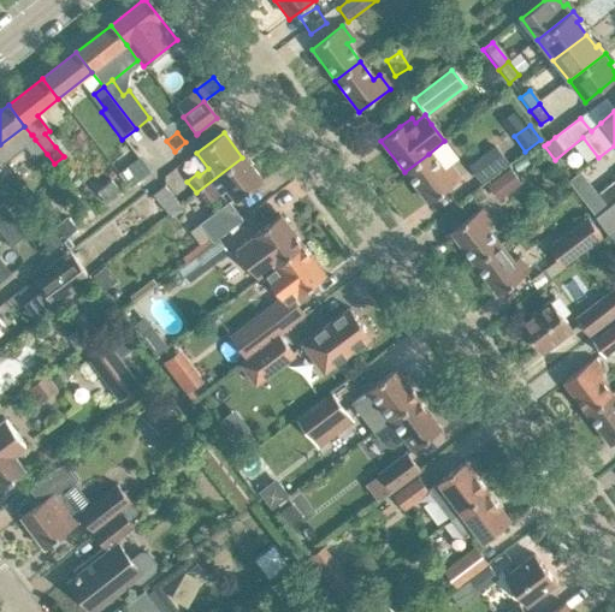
[(4,159),(22,150),(17,140),(0,148),(0,150),(4,159)]
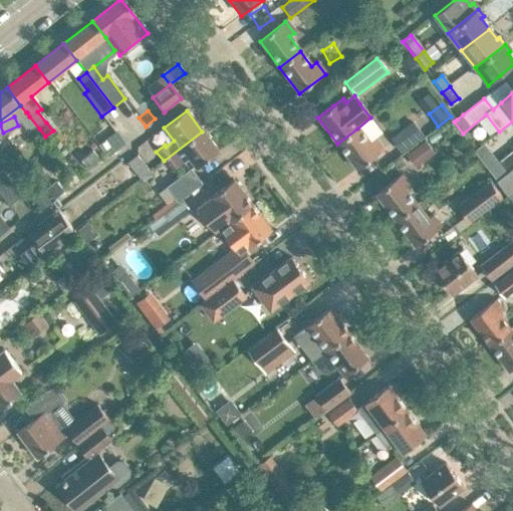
[(29,116),(23,122),(32,135),(39,129),(29,116)]
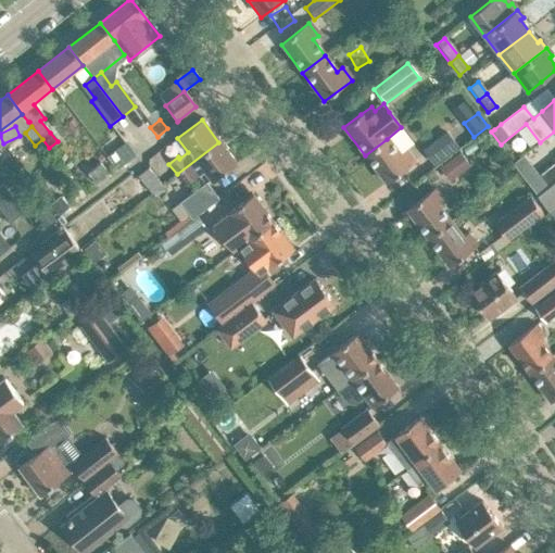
[(455,149),(444,136),(425,150),(436,164),(455,149)]
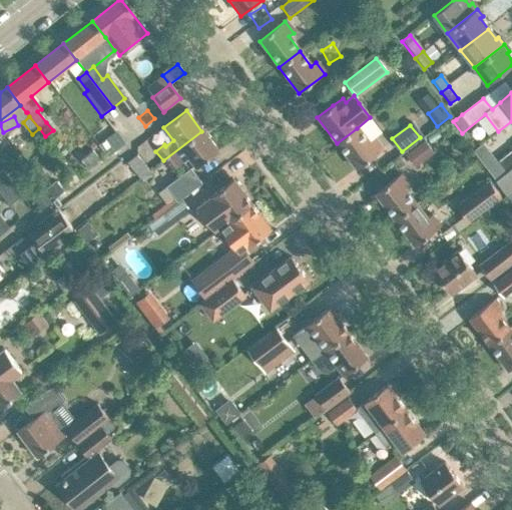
[(368,143),(357,128),(337,143),(357,170),(383,150),(374,139),(368,143)]
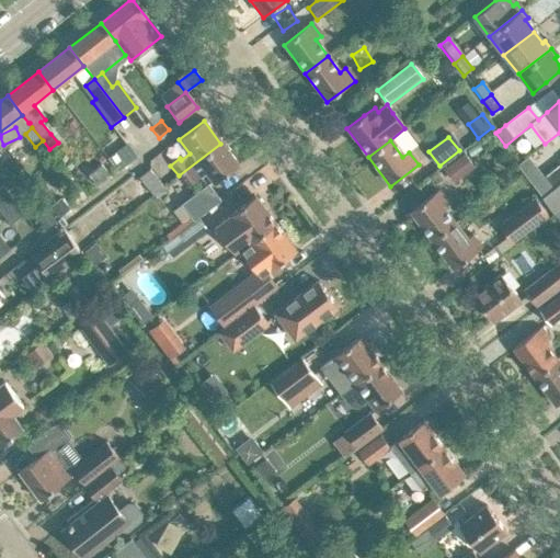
[(214,185),(238,167),(220,144),(179,175),(187,188),(205,174),(214,185)]
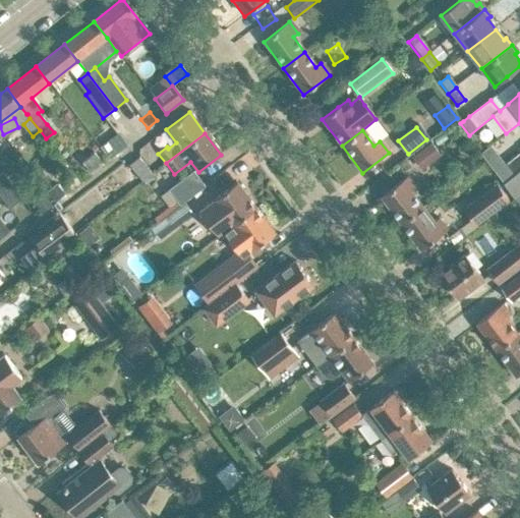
[(430,144),(411,159),(420,171),(440,157),(430,144)]
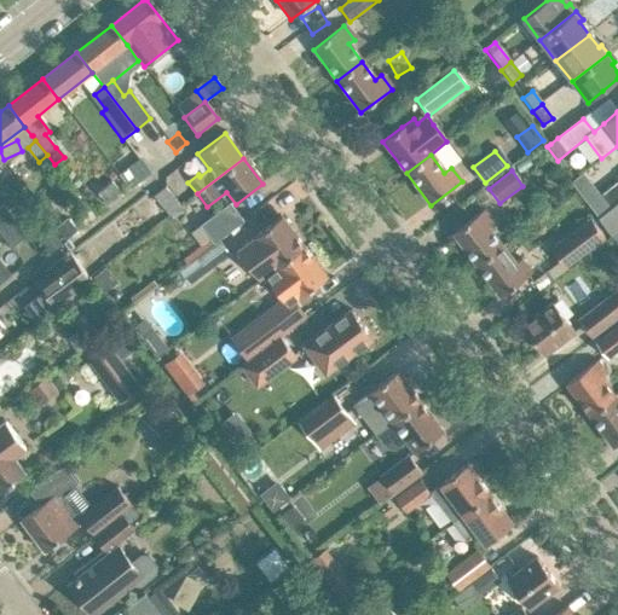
[(18,183),(4,197),(30,222),(44,208),(18,183)]
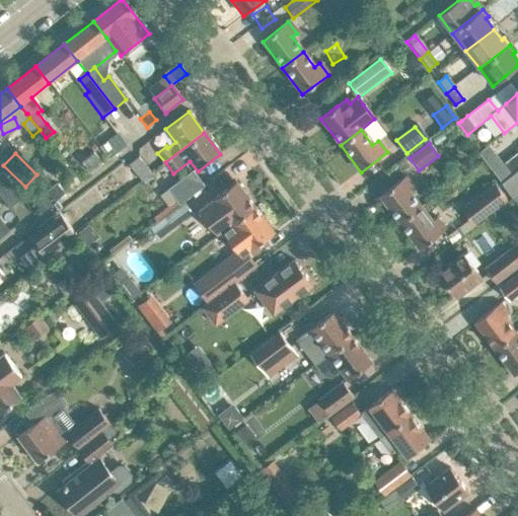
[(517,153),(496,170),(504,181),(517,171),(517,153)]
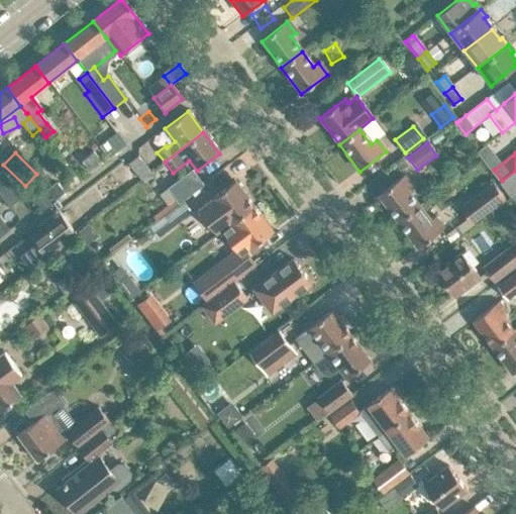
[(91,176),(102,166),(93,153),(81,163),(91,176)]
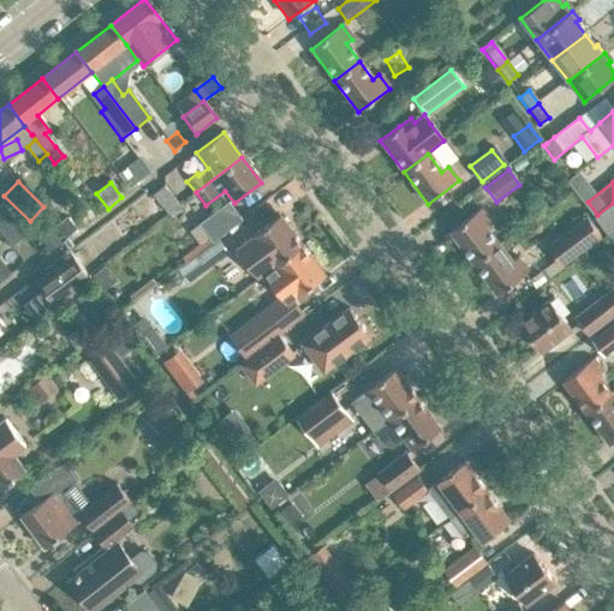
[(167,216),(179,207),(164,187),(151,196),(167,216)]
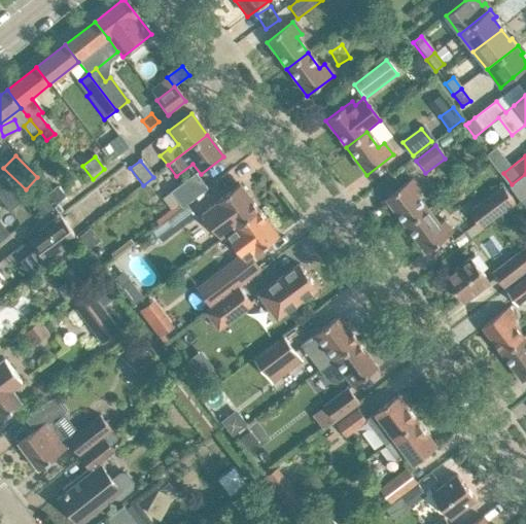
[(179,205),(163,218),(166,221),(182,208),(207,189),(195,174),(170,194),(179,205)]
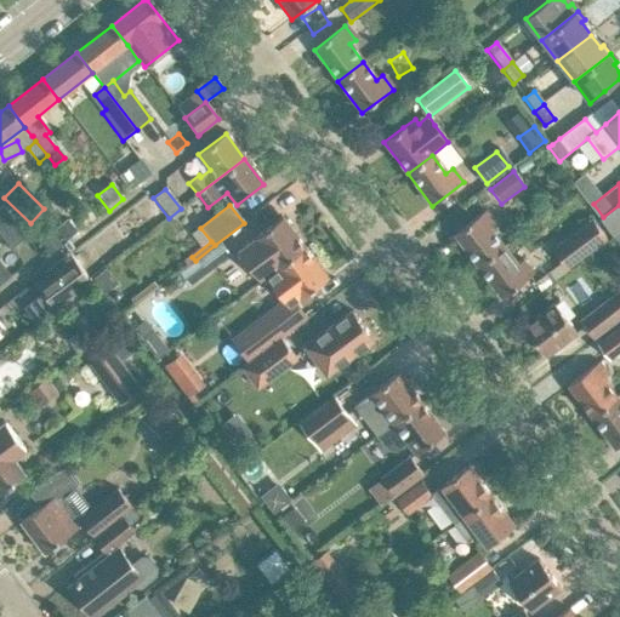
[(619,205),(603,217),(599,221),(601,222),(615,240),(619,235),(619,205)]
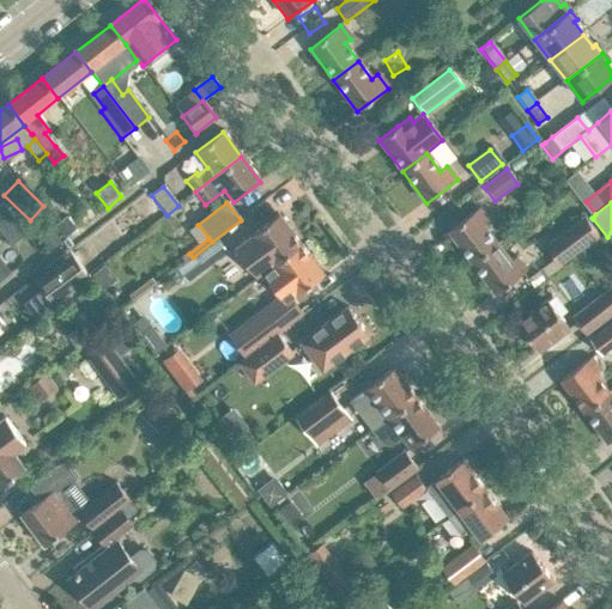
[(0,229),(12,245),(26,235),(4,203),(0,205),(0,229)]
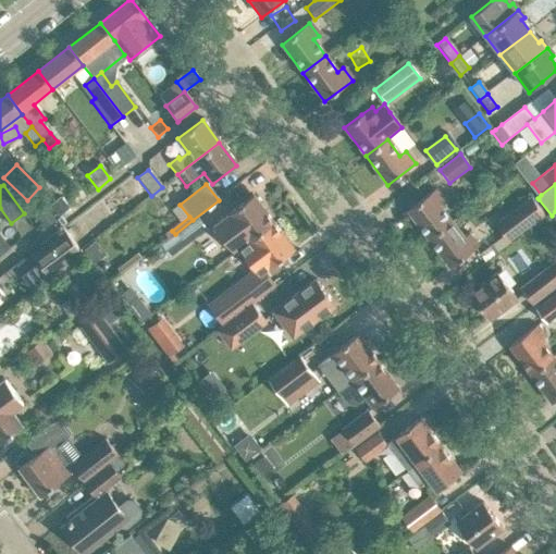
[(429,239),(451,223),(439,207),(444,202),(435,191),(407,211),(429,239)]
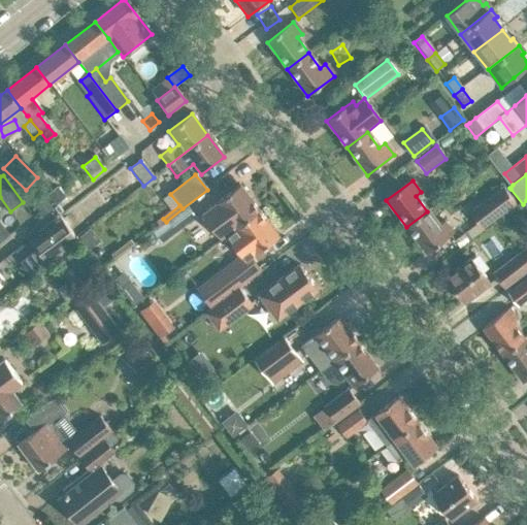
[(55,205),(65,197),(57,187),(46,195),(55,205)]
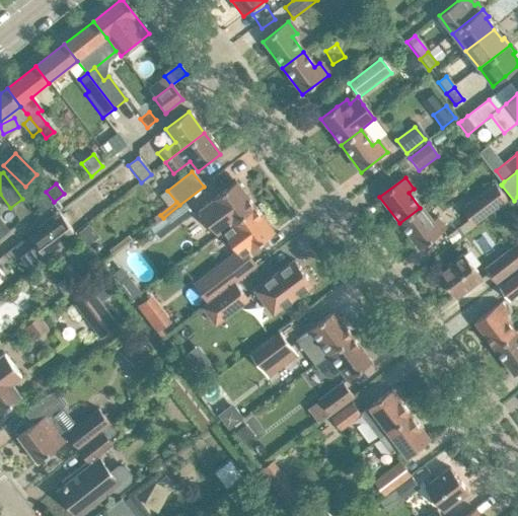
[(225,233),(255,210),(235,183),(198,211),(217,236),(223,231),(225,233)]
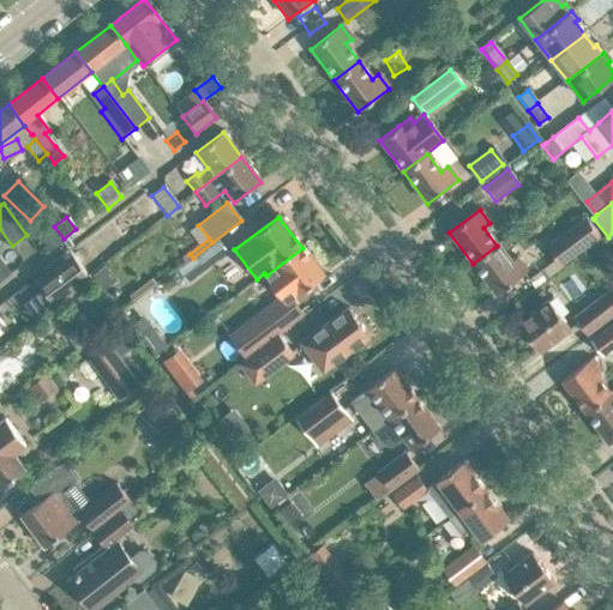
[(560,266),(599,236),(584,217),(546,247),(560,266)]
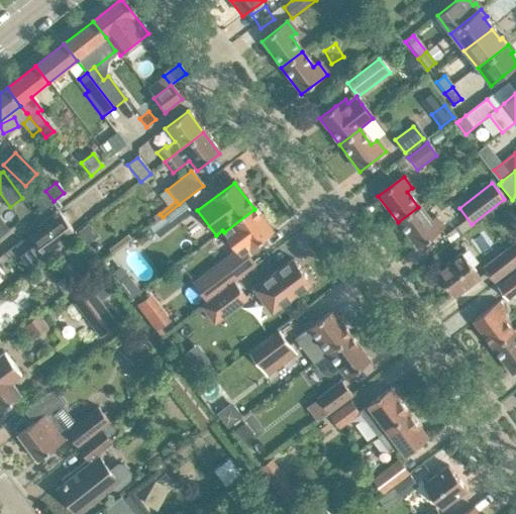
[(439,199),(447,218),(459,213),(451,194),(439,199)]
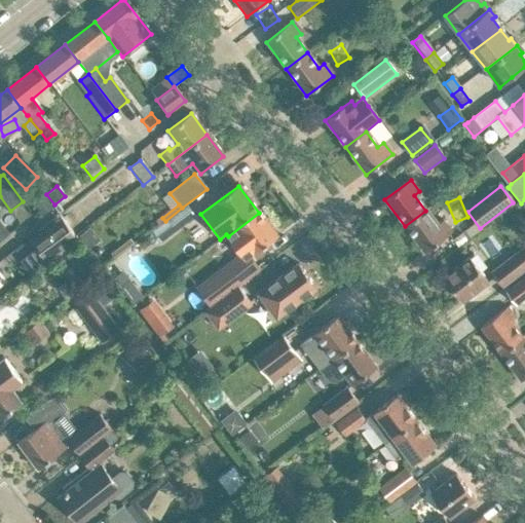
[(175,233),(195,218),(186,206),(165,222),(175,233)]
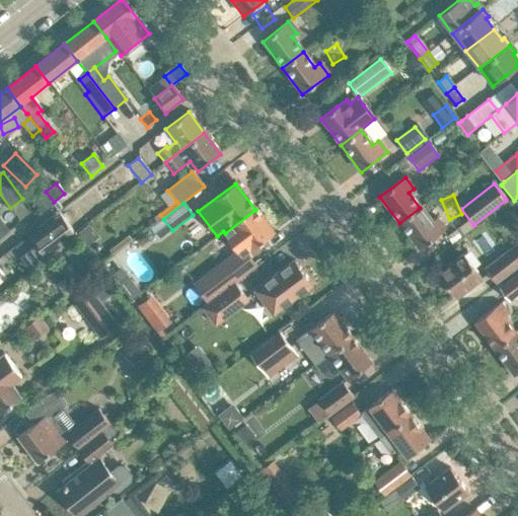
[(431,223),(420,208),(399,223),(419,250),(445,230),(437,218),(431,223)]
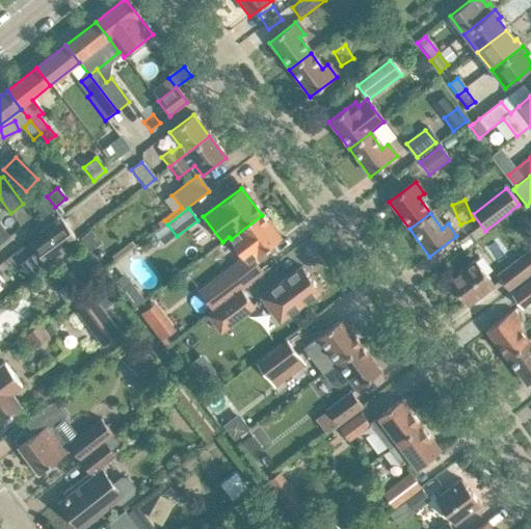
[(212,313),(264,274),(254,260),(280,240),(262,215),(231,239),(244,257),(196,293),(212,313)]
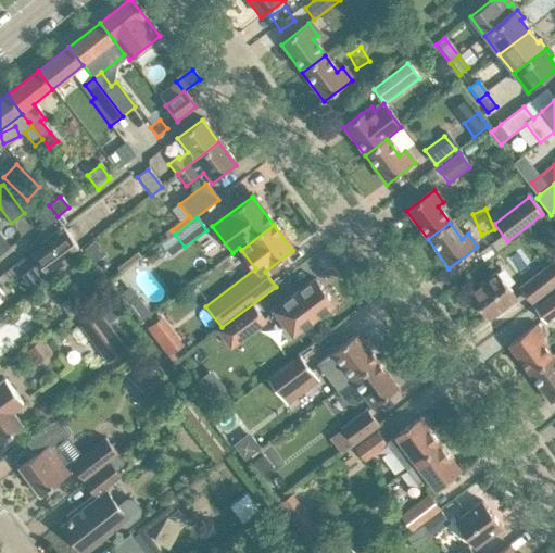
[(530,255),(546,247),(535,227),(519,236),(530,255)]
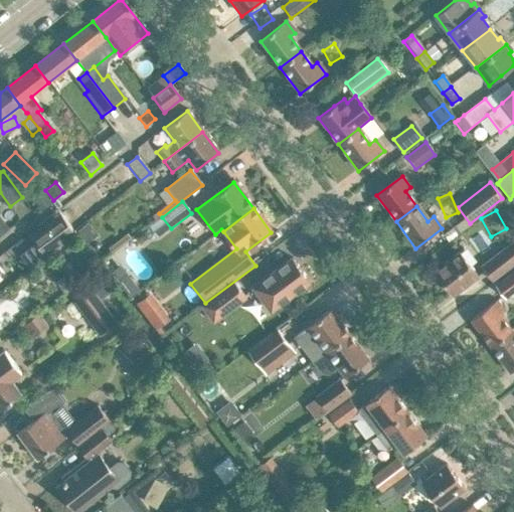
[(47,254),(56,247),(75,234),(59,213),(31,233),(36,240),(47,254)]
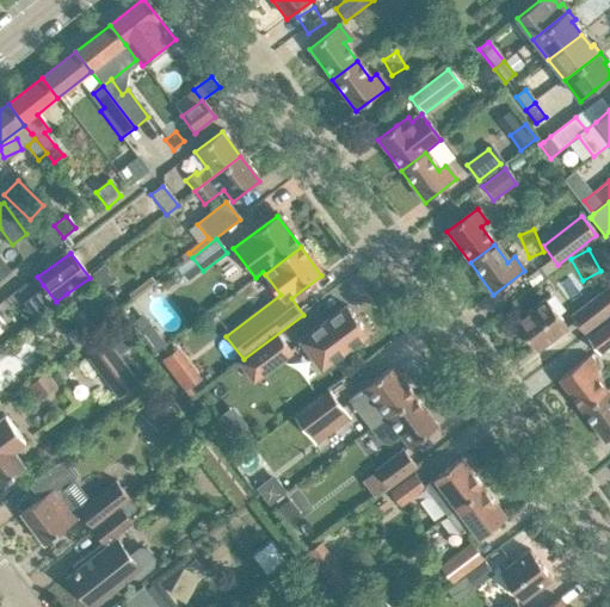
[(0,279),(11,271),(0,258),(0,279)]
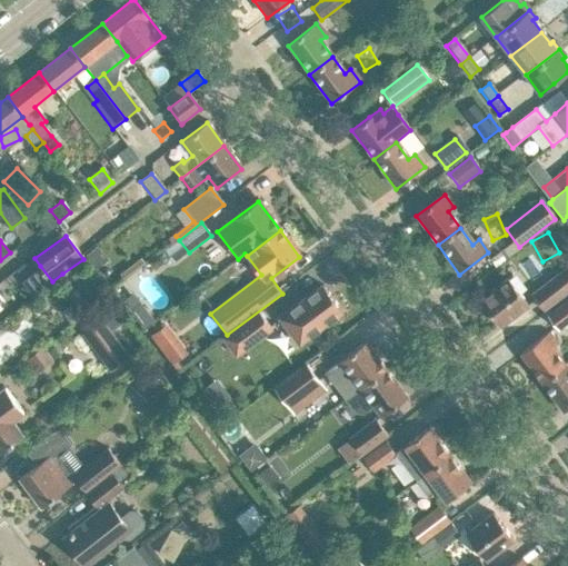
[(96,248),(85,257),(96,270),(107,261),(96,248)]
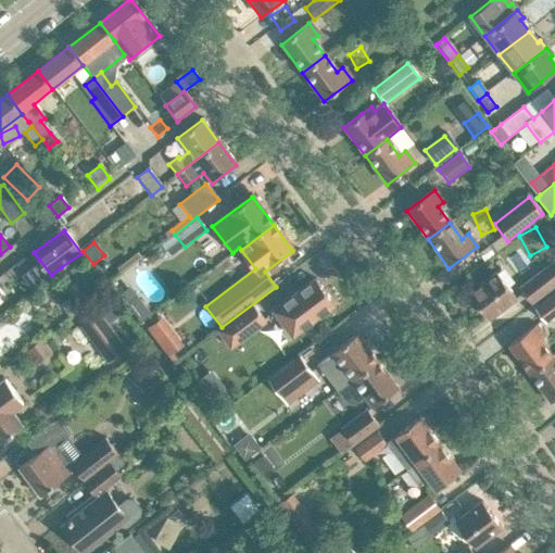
[(530,305),(554,287),(554,263),(554,262),(517,289),(530,305)]
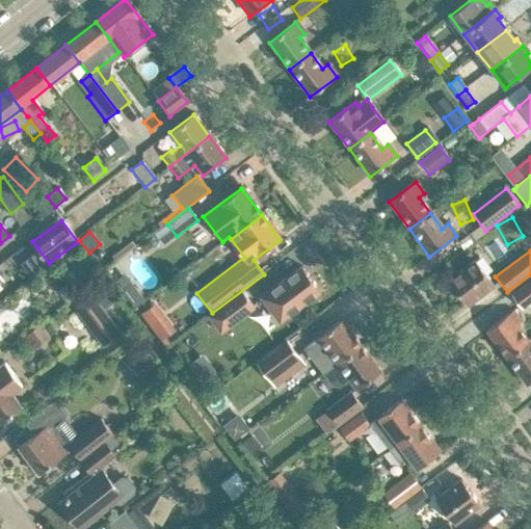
[(77,252),(67,260),(75,271),(86,263),(77,252)]
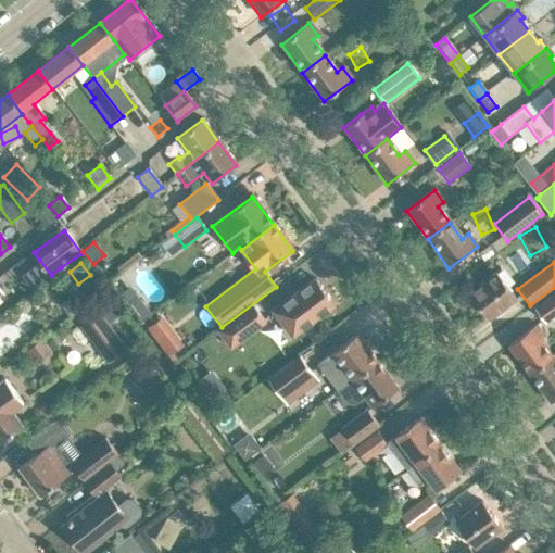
[(488,321),(505,306),(516,300),(496,274),(469,294),(488,321)]
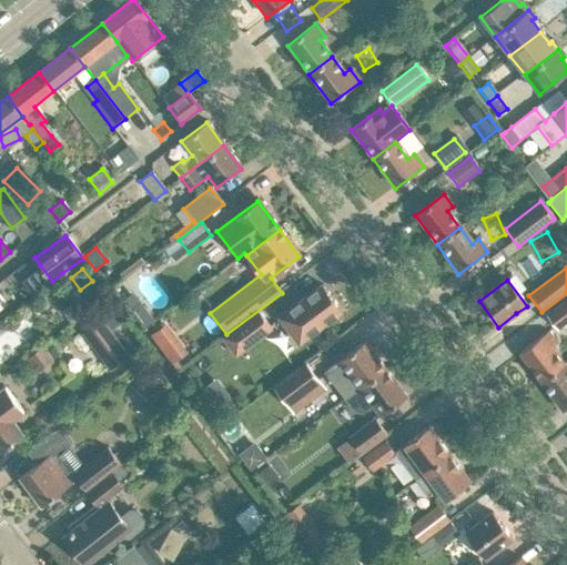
[(300,344),(323,326),(341,313),(322,286),(280,318),(300,344)]
